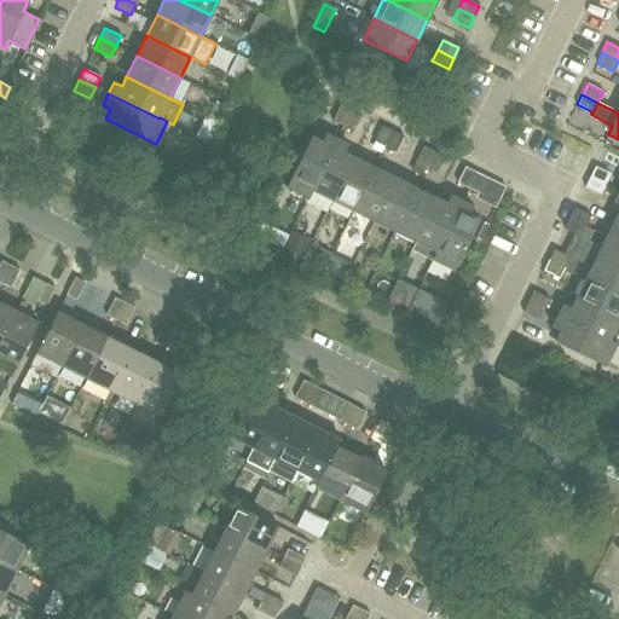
[(331,121),(342,126),(351,110),(340,104),(331,121)]
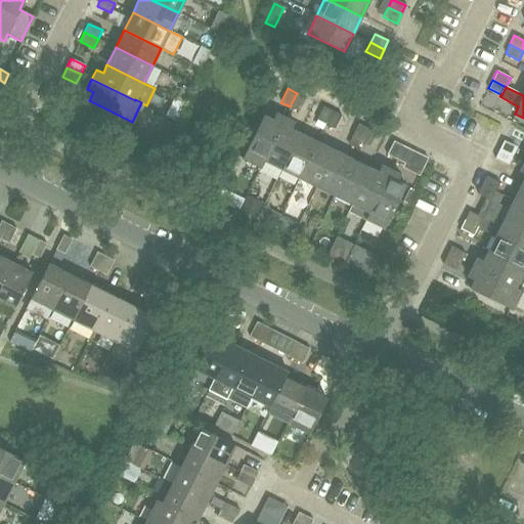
[(296,116),(298,111),(305,97),(297,93),(290,106),(288,112),(296,116)]
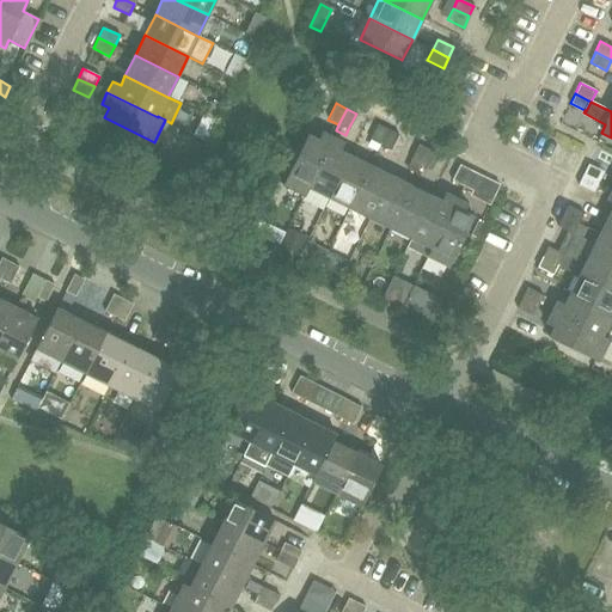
[(369,140),(379,145),(387,128),(378,123),(369,140)]
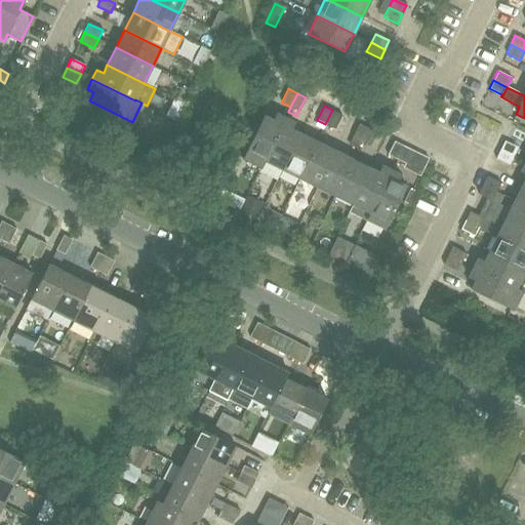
[(341,115),(332,110),(325,124),(334,128),(341,115)]
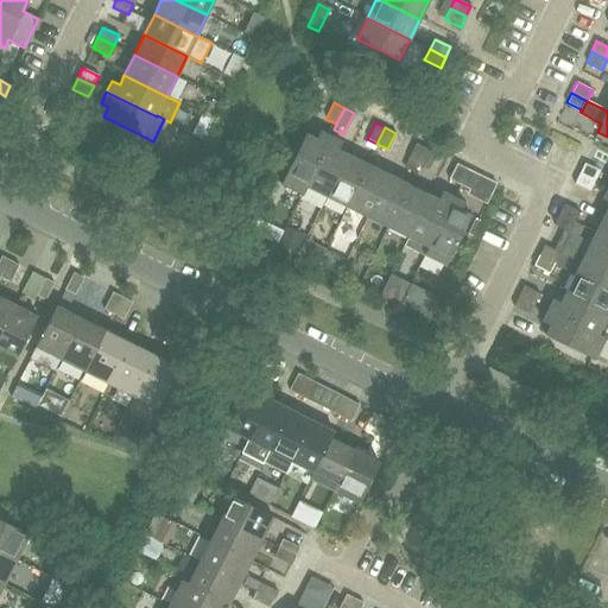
[(305,185),(329,137),(318,131),(315,138),(305,133),(280,183),(302,194),(306,187),(305,185)]
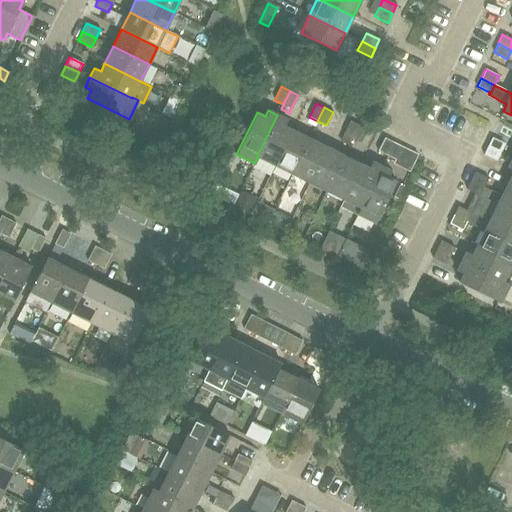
[(274,165),(292,130),(284,126),(287,119),(277,115),(257,156),(258,157),(274,165)]
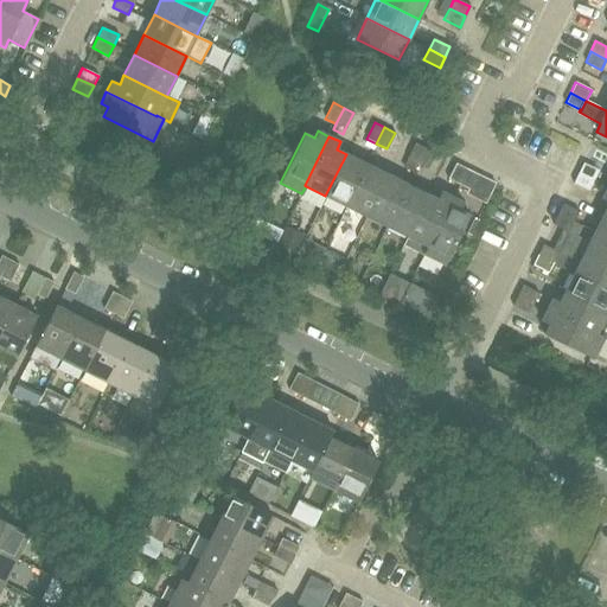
[(417,164),(425,148),(415,142),(407,159),(417,164)]
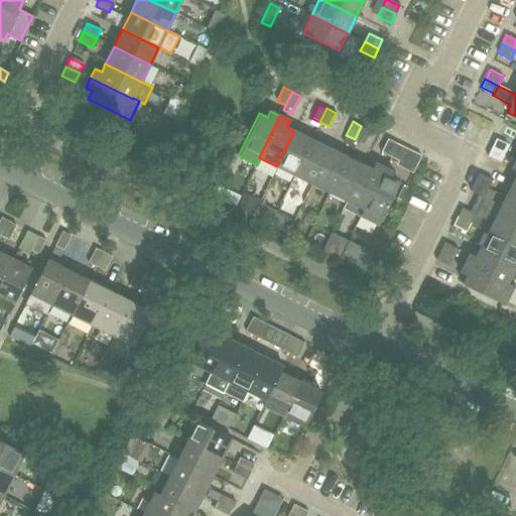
[(370,130),(361,126),(355,139),(364,143),(370,130)]
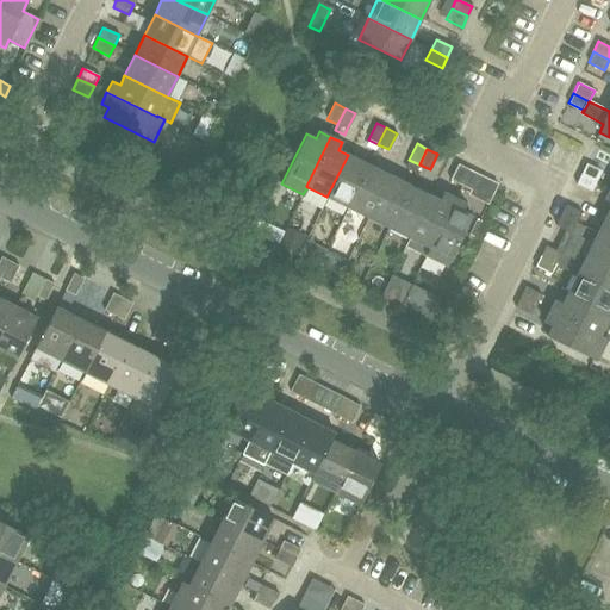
[(347,206),(368,165),(348,155),(327,197),(347,206)]
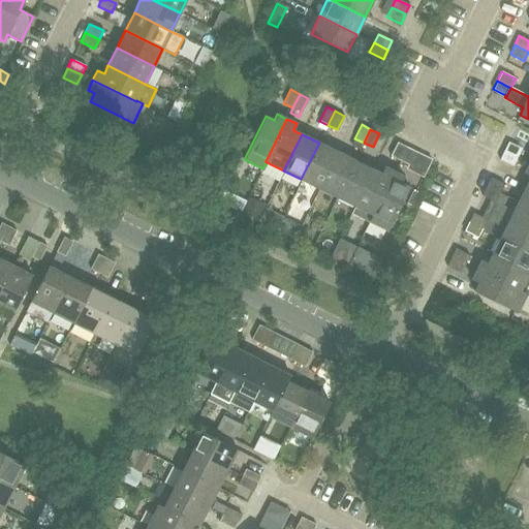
[(361,149),(364,143),(354,138),(351,145),(361,149)]
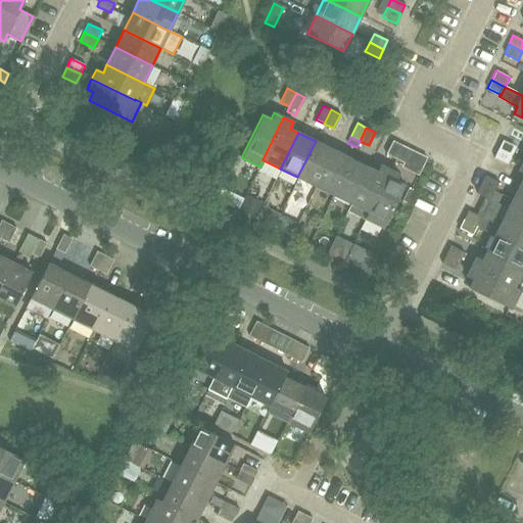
[(385,154),(394,158),(401,144),(392,140),(385,154)]
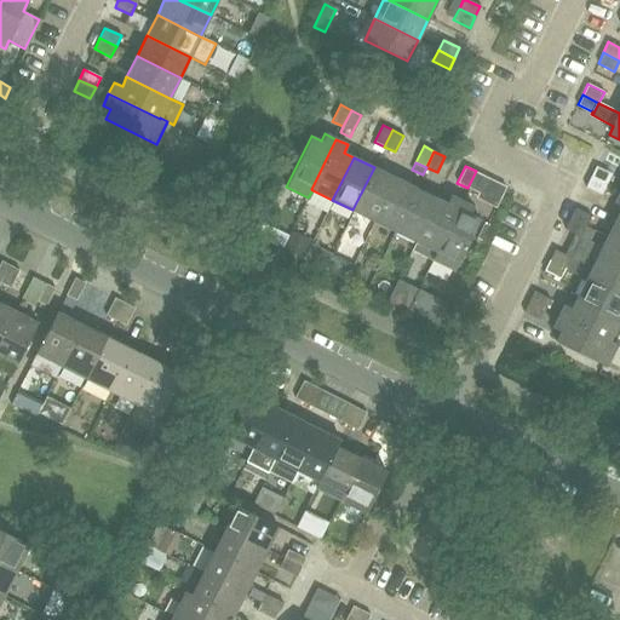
[(595,166),(590,176),(607,184),(612,174),(595,166)]
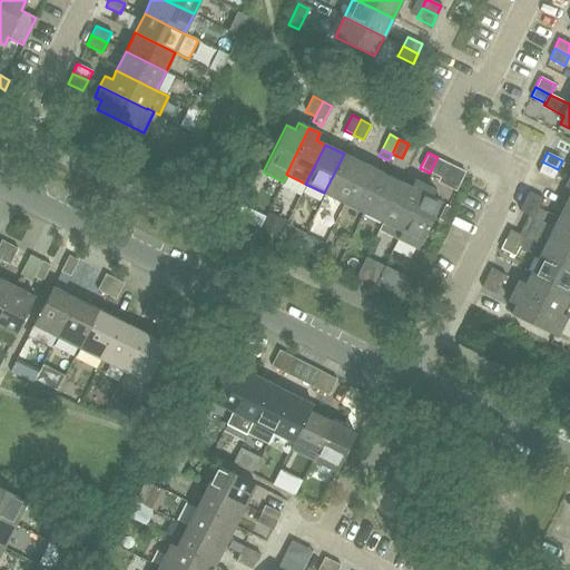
[(344,203),(363,164),(344,154),(324,193),(344,203)]
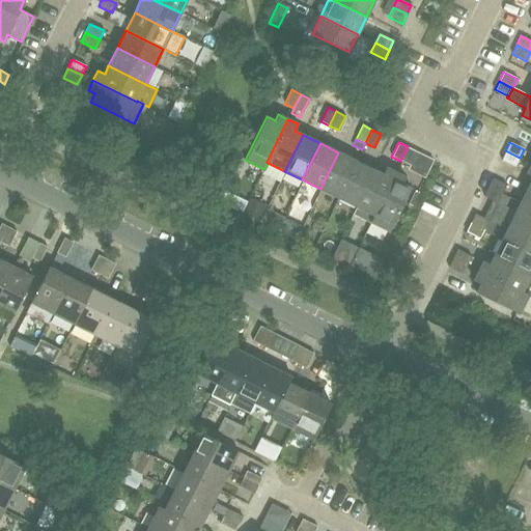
[(408,146),(400,161),(410,165),(416,151),(408,146)]
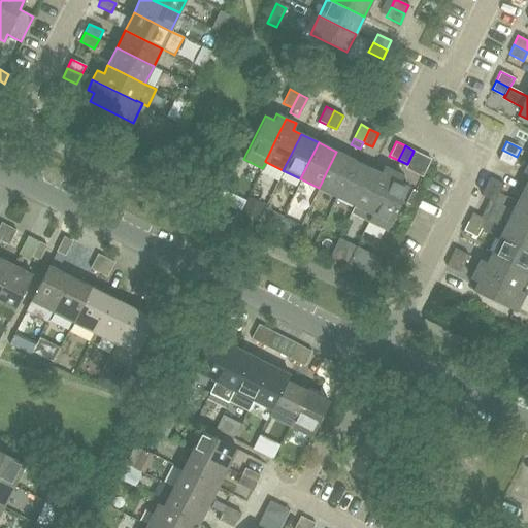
[(517,157),(502,150),(498,160),(512,166),(517,157)]
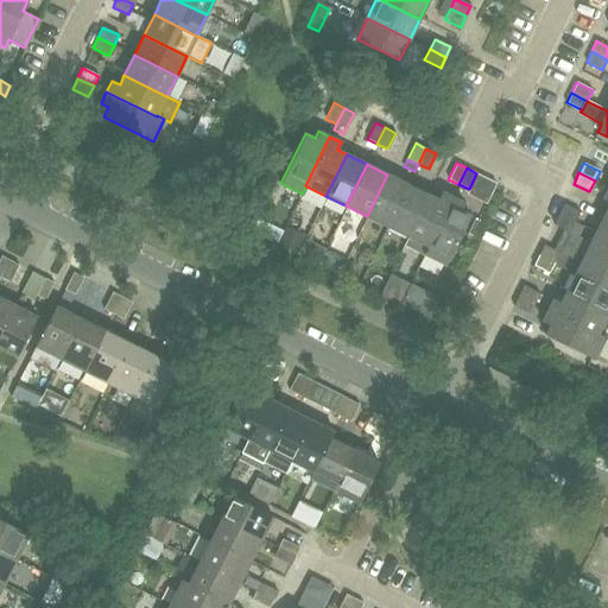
[(387,227),(407,184),(387,175),(367,216),(387,227)]
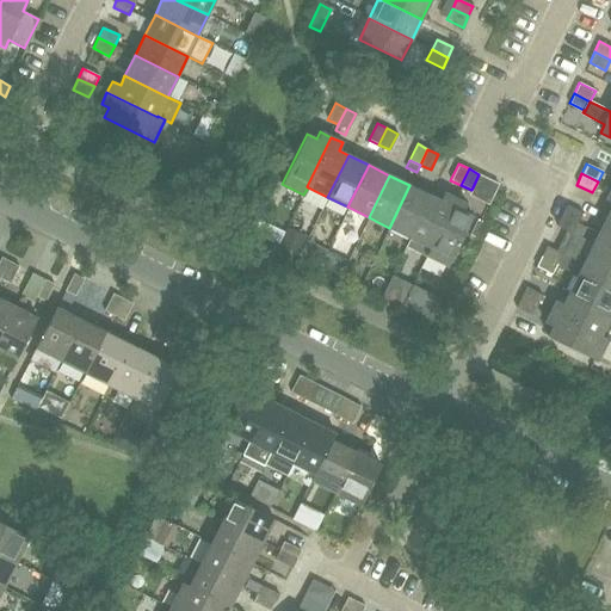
[(409,238),(430,196),(409,185),(389,228),(409,238)]
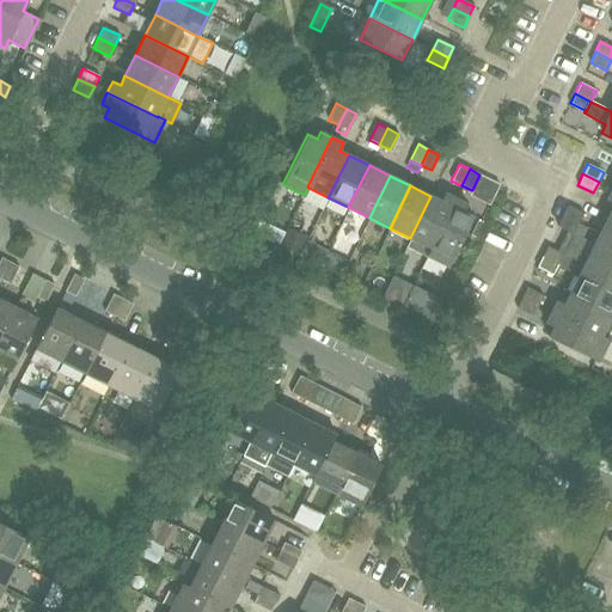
[(430,249),(456,199),(445,193),(440,201),(430,196),(410,238),(407,245),(426,256),(430,248),(430,249)]
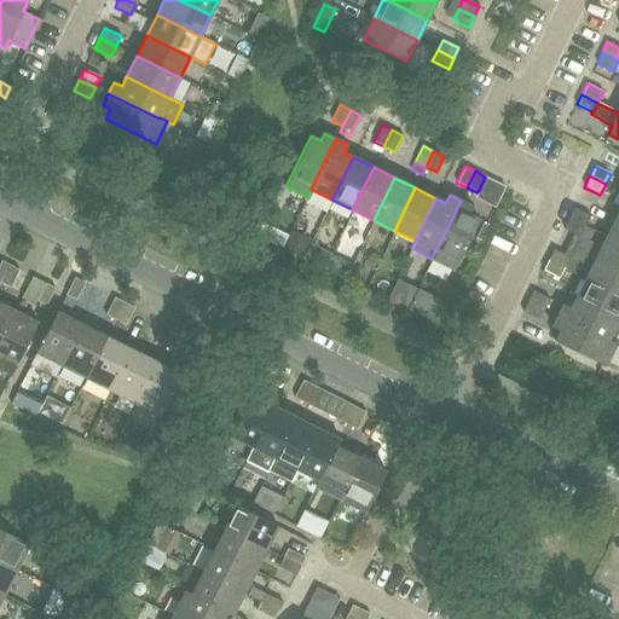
[(453,270),(479,219),(468,214),(472,207),(461,201),(435,252),(435,250),(431,259),(453,270)]
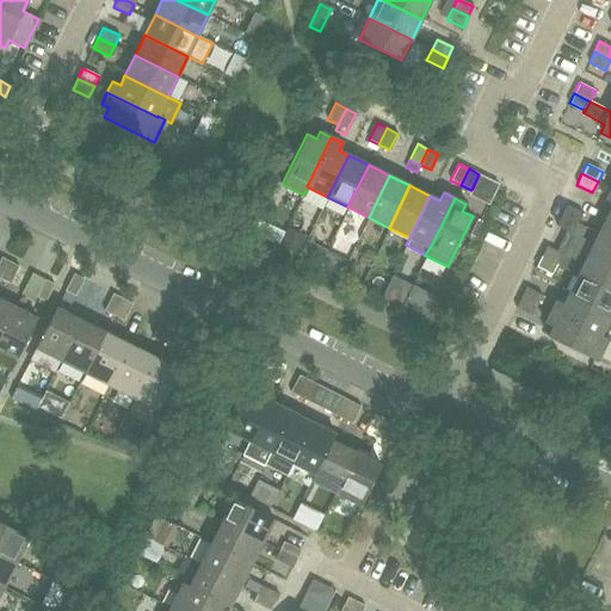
[(562,215),(578,222),(582,214),(566,205),(562,215)]
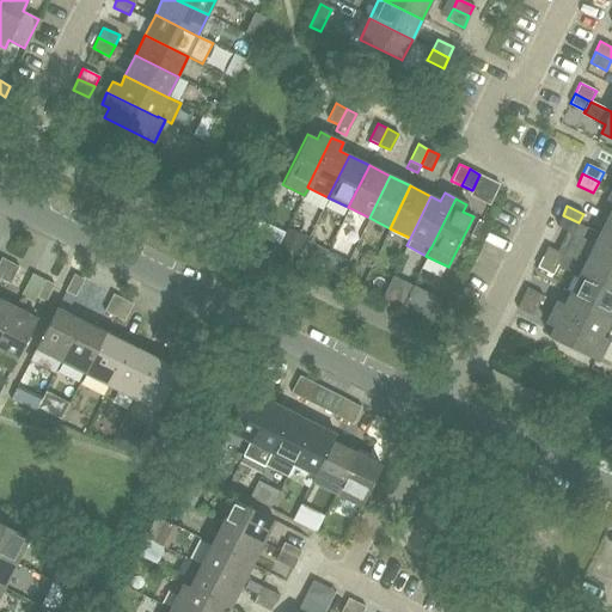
[(611,213),(610,213),(599,233),(611,239),(611,213)]
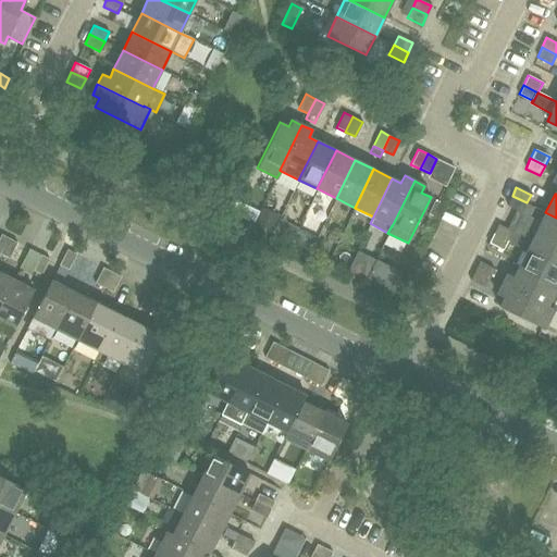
[(527,202),(512,196),(507,206),(521,213),(527,202)]
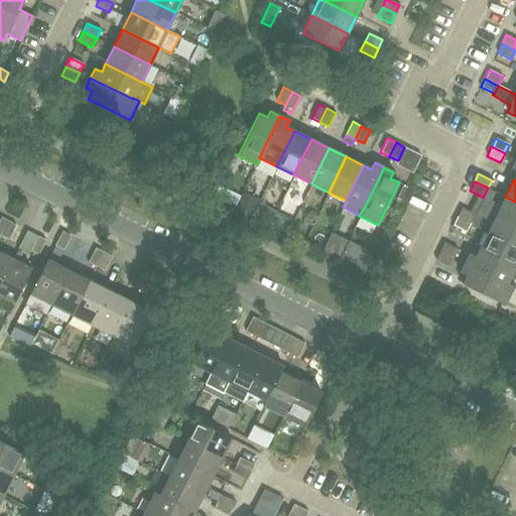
[(235,207),(240,197),(229,191),(224,202),(235,207)]
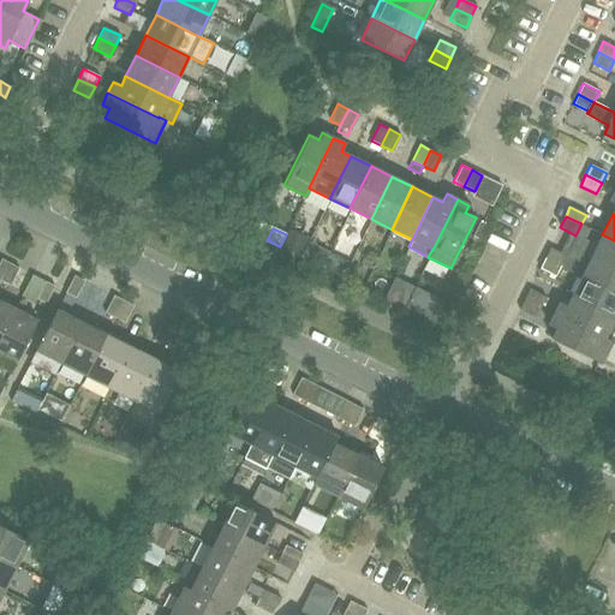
[(300,257),(306,245),(286,234),(280,246),(300,257)]
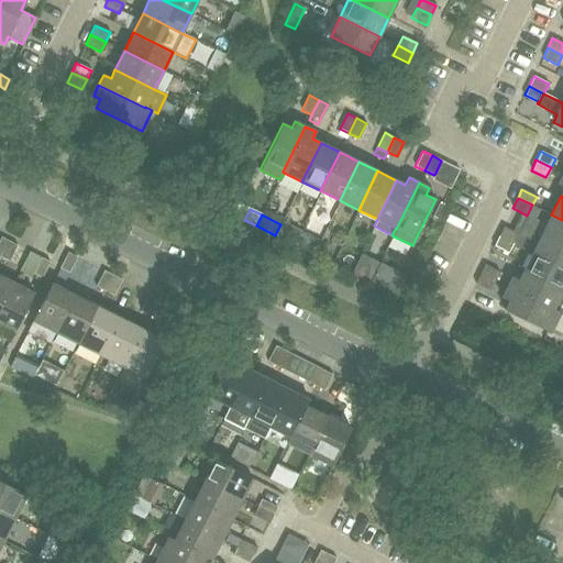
[(562,220),(551,214),(541,233),(562,243),(562,220)]
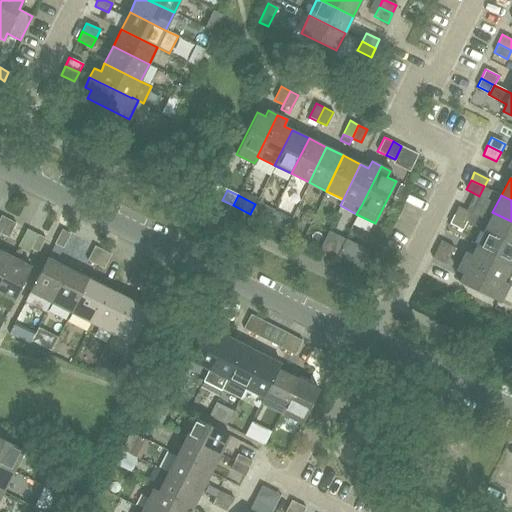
[(453,214),(467,221),(471,213),(457,206),(453,214)]
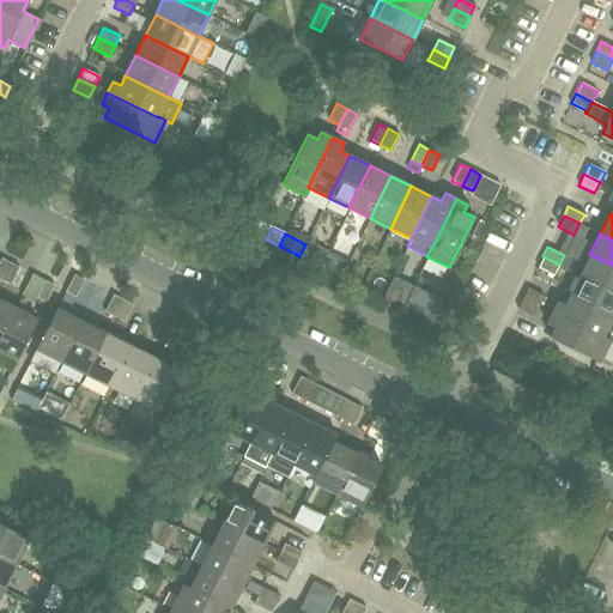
[(320,266),(326,254),(327,253),(319,249),(313,262),(320,266)]
